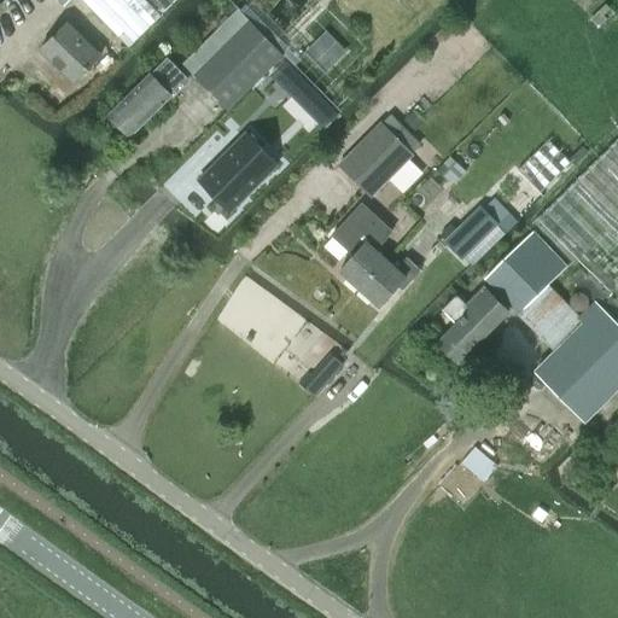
[(159,16),(175,0),(58,0),(64,5),(69,0),(81,0),(128,47),(149,28),(159,16)]
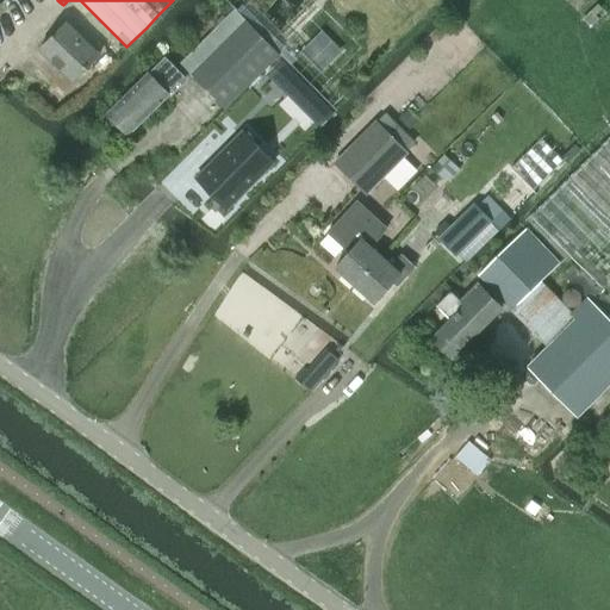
[(225,0),(235,10),(282,57),(332,107),(365,75),(375,64),(311,0),(225,0)]
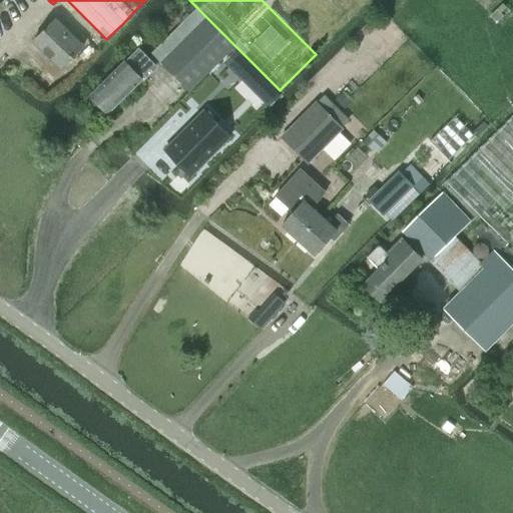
[(184,40),(161,63),(190,93),(235,50),(237,48),(197,8),(189,16),(182,23),(174,31),(184,40)]
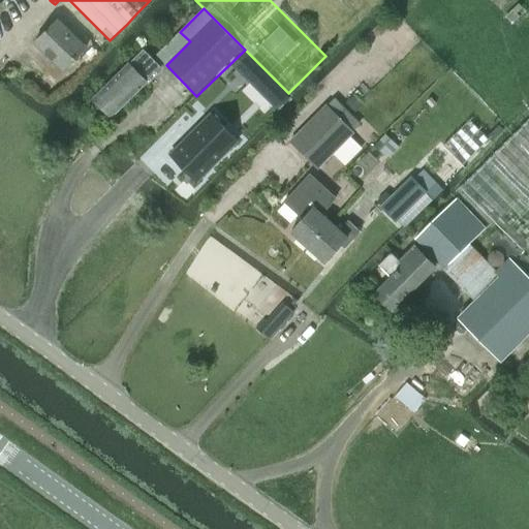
[(63,71),(87,48),(57,20),(34,43),(63,71)]
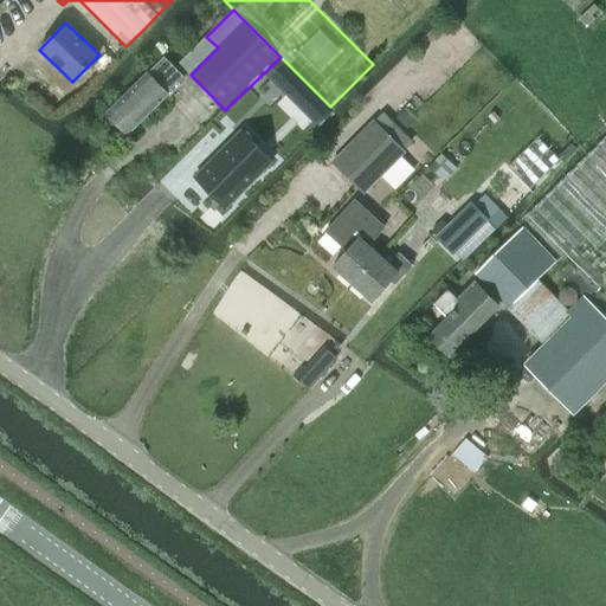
[(148,73),(107,114),(127,135),(168,95),(166,92),(182,76),(165,57),(148,73)]
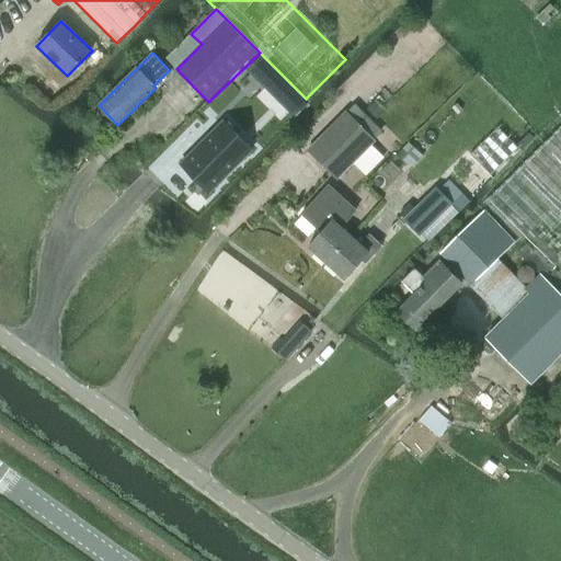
[(258,55),(244,68),(264,88),(277,75),(258,55)]
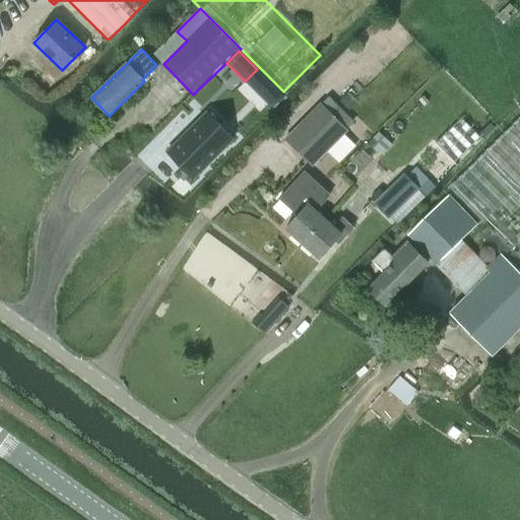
[(347,91),(339,100),(349,110),(358,102),(347,91)]
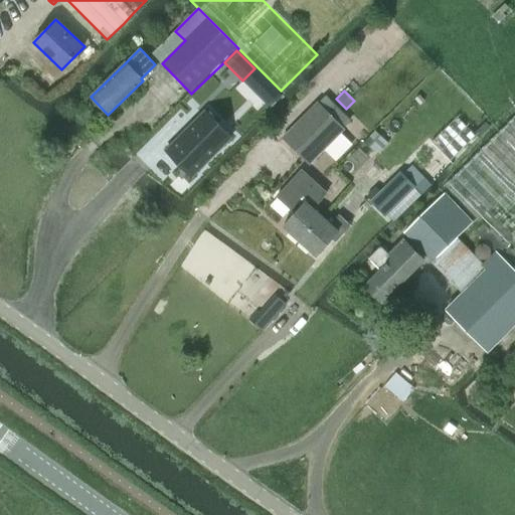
[(345,129),(344,128),(351,121),(325,96),(318,103),(317,102),(281,137),(309,165),(345,129)]
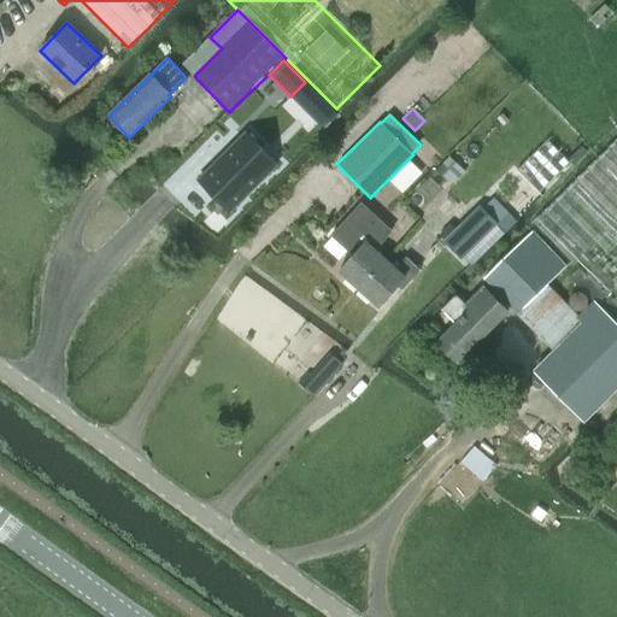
[(248,131),(201,178),(231,209),(278,162),(256,140),(248,131)]
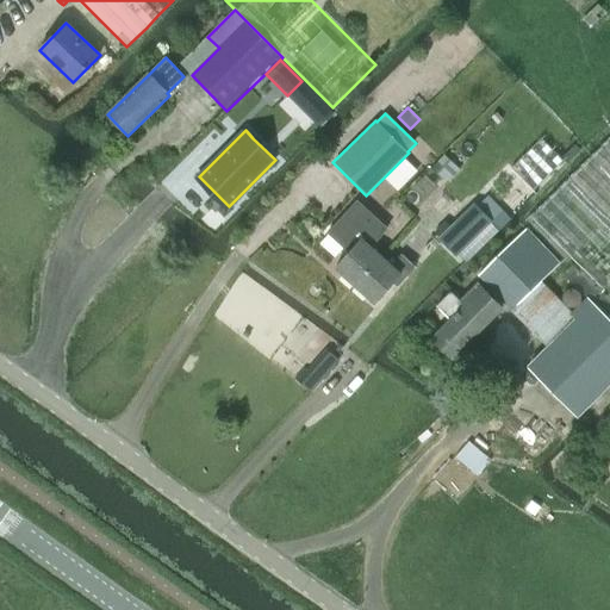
[(577,321),(609,353),(609,138),(527,221),(572,267),(564,275),(586,299),(571,315),(577,321)]
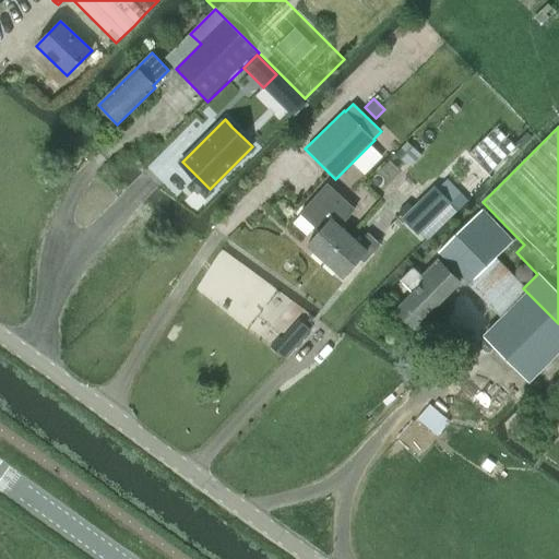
[(435,186),(402,218),(418,235),(451,203),(461,193),(448,179),(437,189),(435,186)]
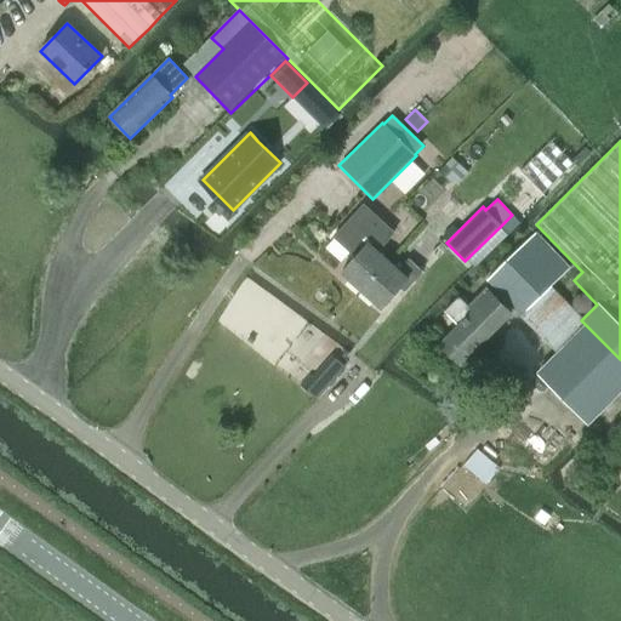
[(362,292),(388,262),(376,251),(393,233),(364,206),(337,234),(359,254),(341,274),(362,292)]
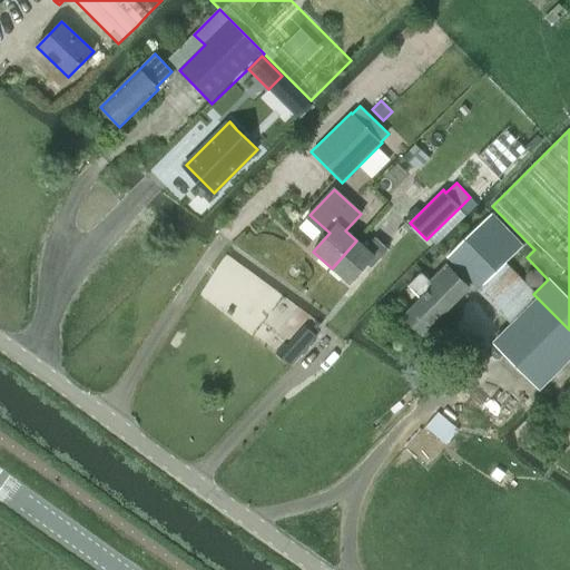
[(491,304),(517,277),(504,266),(522,248),(491,216),(448,258),(479,291),(478,292),(491,304)]
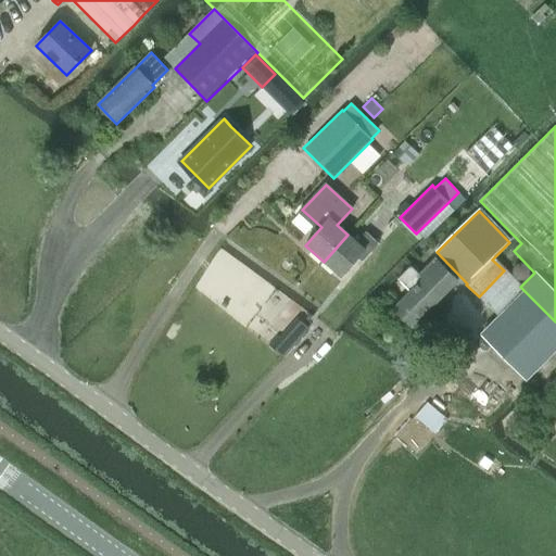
[(348,235),(324,262),(341,277),(362,255),(366,258),(379,244),(367,234),(357,243),(348,235)]
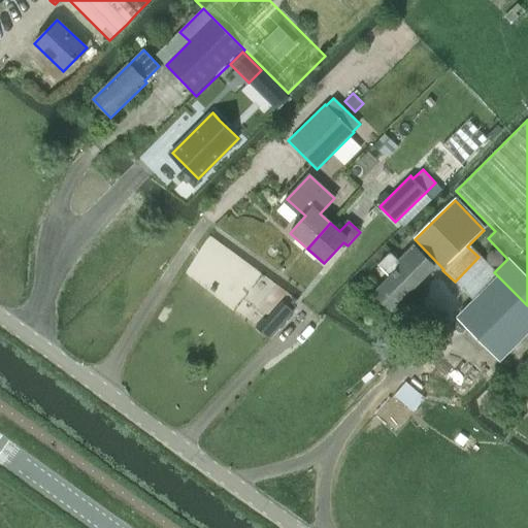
[(391,311),(434,268),(413,245),(397,261),(390,254),(378,266),(390,277),(373,295),(391,311)]
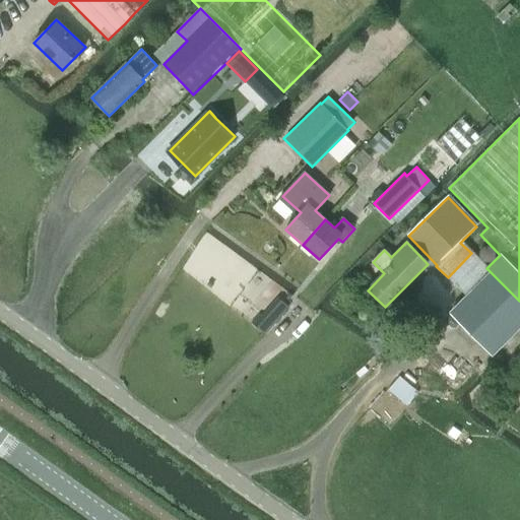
[(448,277),(468,297),(492,273),(486,268),(471,253),(448,277)]
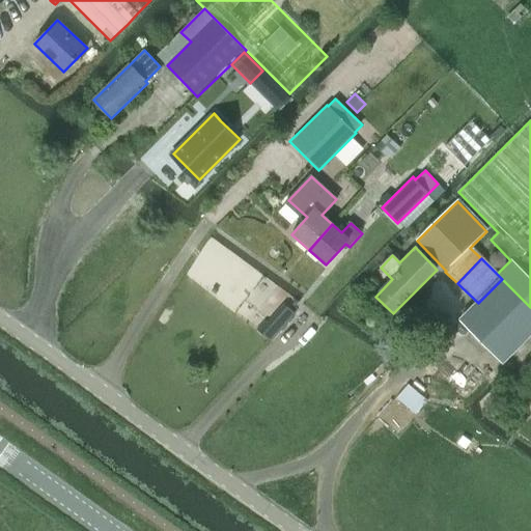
[(502,362),(530,333),(530,307),(502,279),(478,303),(460,320),(502,362)]
